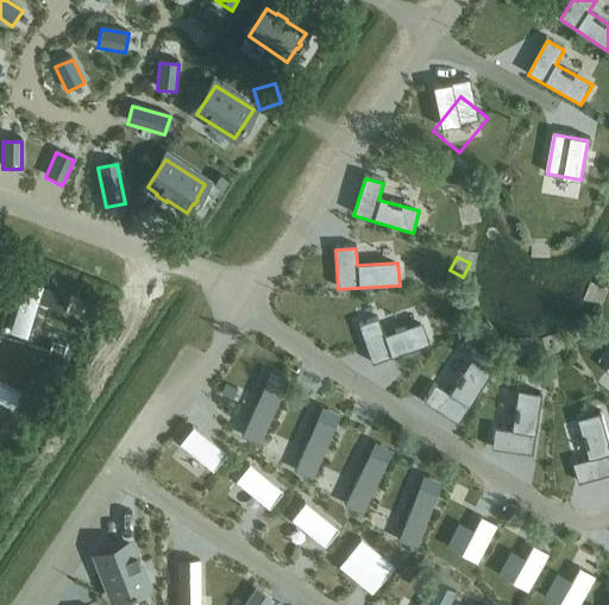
[(7,333),(25,336),(37,278),(19,275),(7,333)]
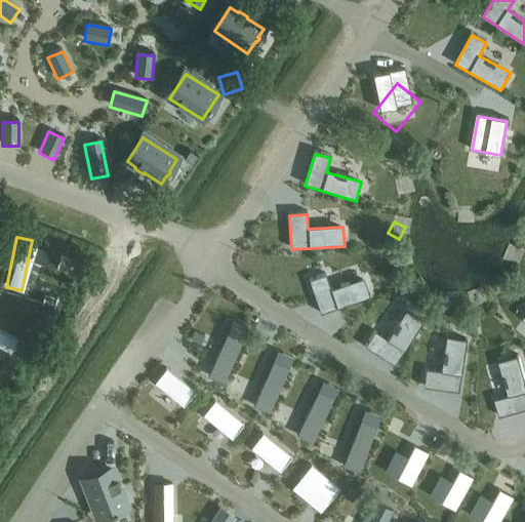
[(309,283),(320,315),(370,298),(364,279),(330,291),(325,277),(309,283)]
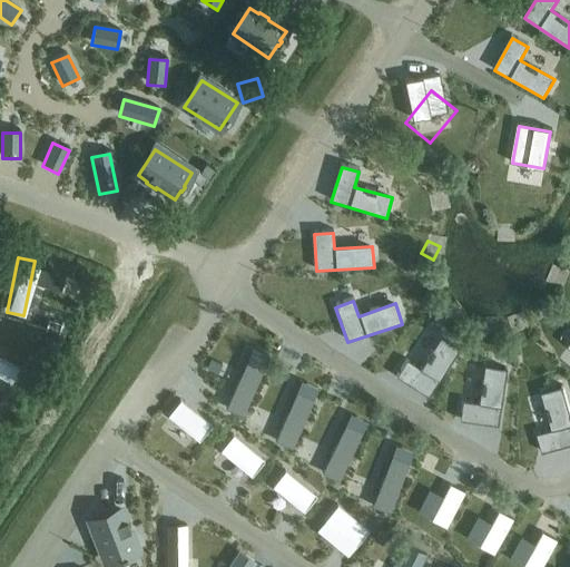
[(397,378),(429,398),(459,350),(441,339),(420,371),(408,363),(397,378)]
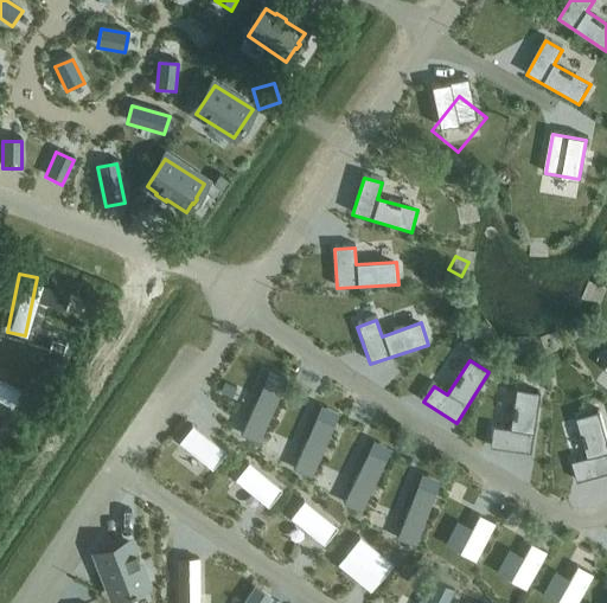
[(263,384),(241,436),(259,444),(282,392),(263,384)]
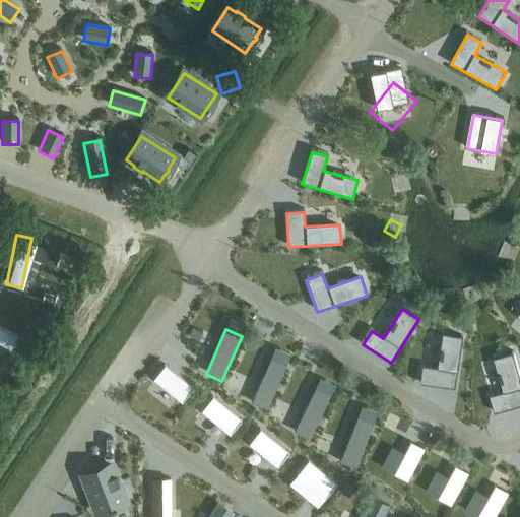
[(420,385),(453,390),(461,338),(442,335),(437,371),(423,369),(420,385)]
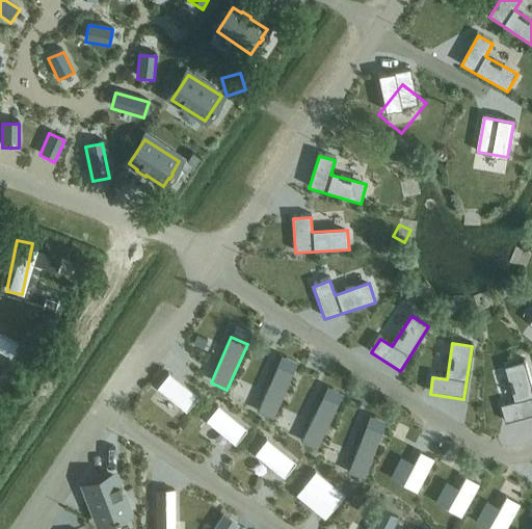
[(507,423),(531,416),(531,387),(525,363),(506,368),(515,403),(502,407),(507,423)]
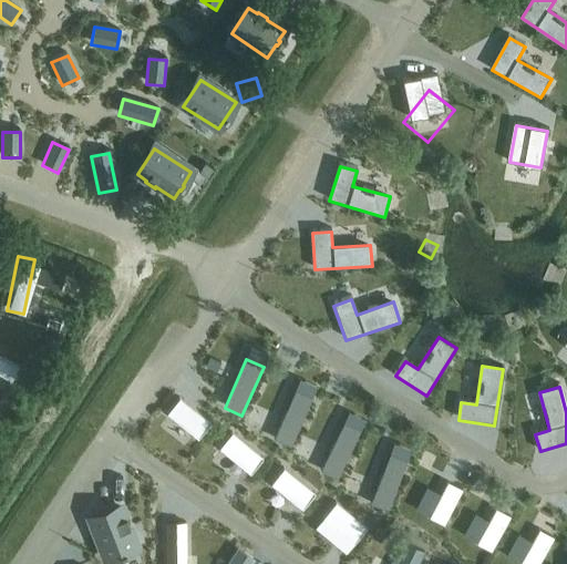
[(296,392),(274,441),(291,449),(312,400),(296,392)]
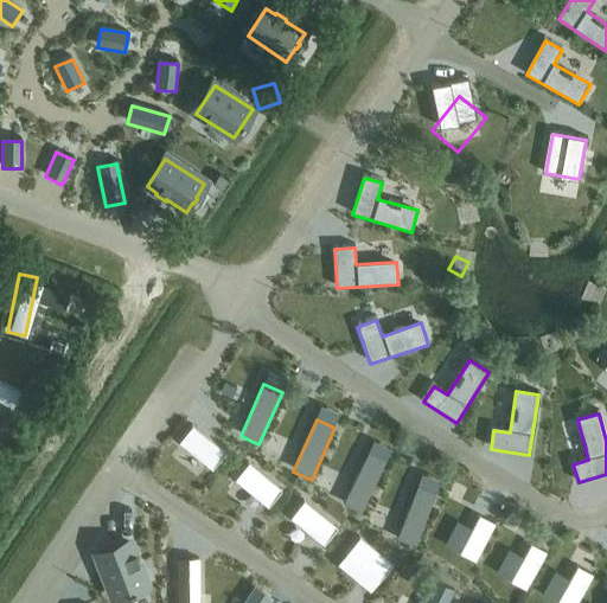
[(192,428),(179,444),(212,470),(225,455),(192,428)]
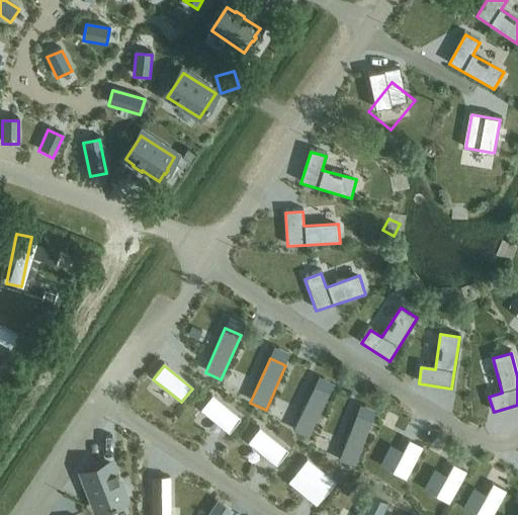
[(314,388),(292,431),(308,439),(330,395),(314,388)]
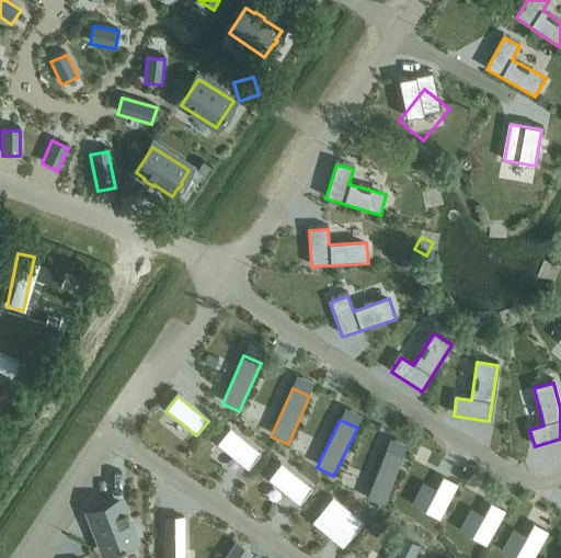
[(229,430),(217,445),(248,470),(260,455),(229,430)]
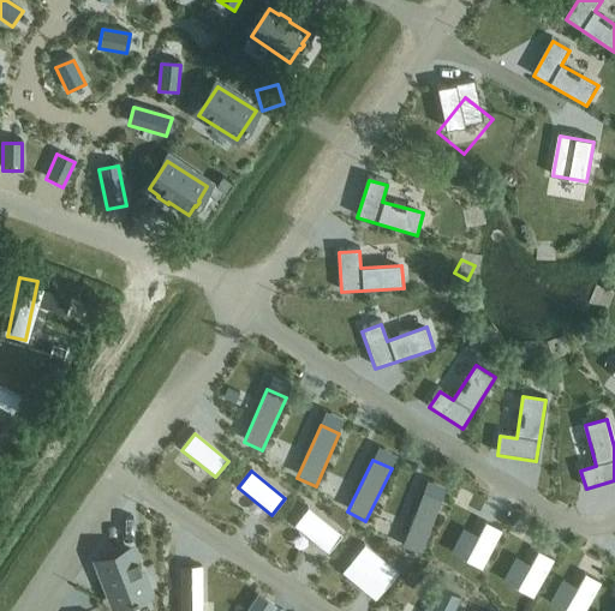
[(423,493),(401,547),(421,555),(442,501),(423,493)]
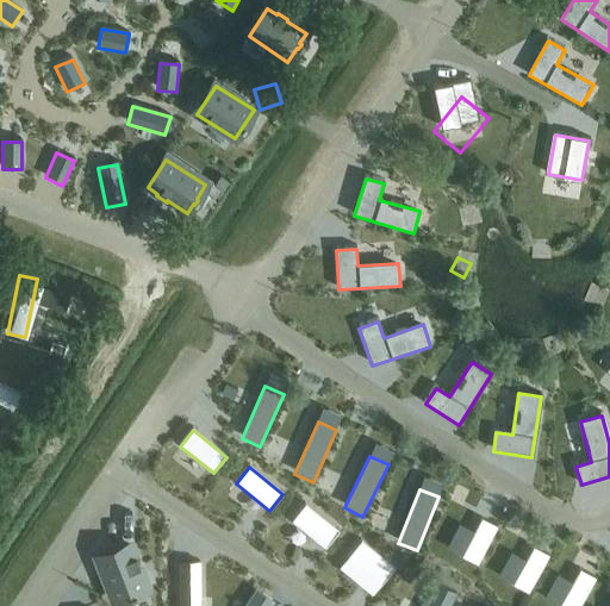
[(305,506),(292,523),(325,549),(338,532),(305,506)]
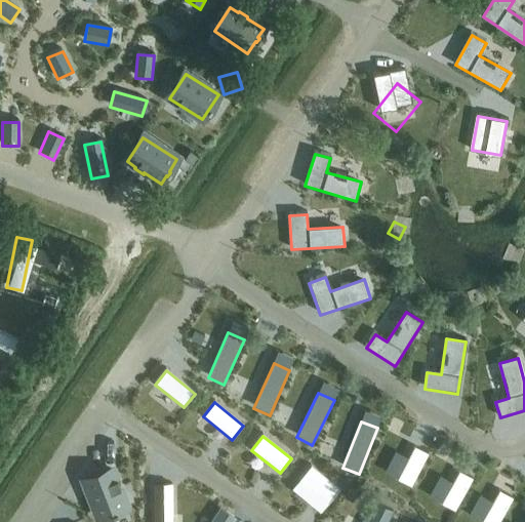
[(414,448),(398,480),(411,487),(428,455),(414,448)]
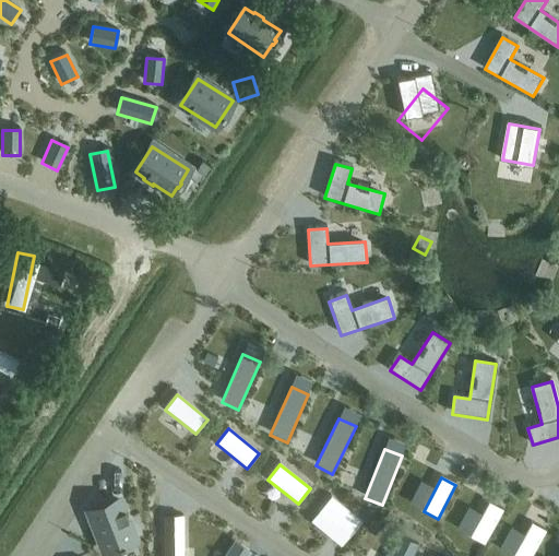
[(331,497),(319,512),(349,537),(361,522),(331,497)]
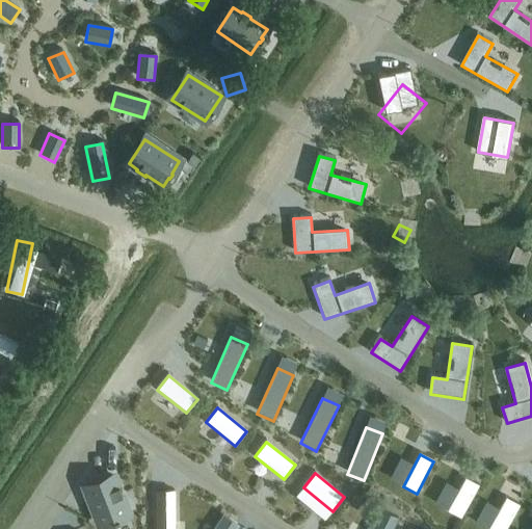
[(113,478),(85,488),(99,526),(127,514),(113,478)]
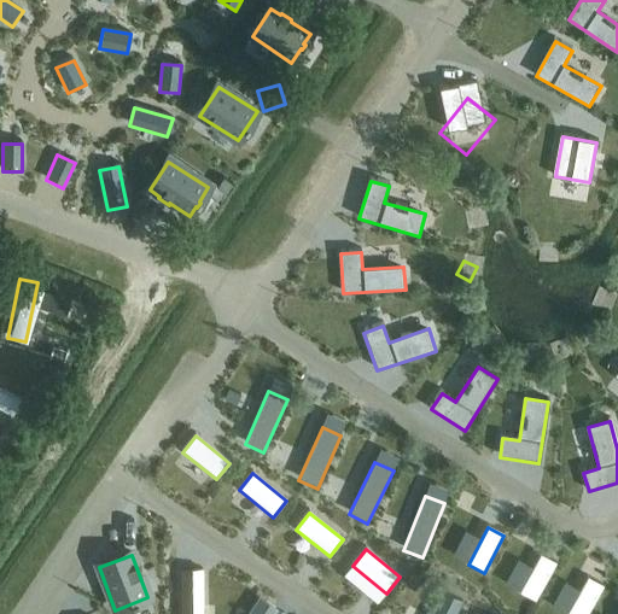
[(541,556),(519,594),(535,602),(557,565),(541,556)]
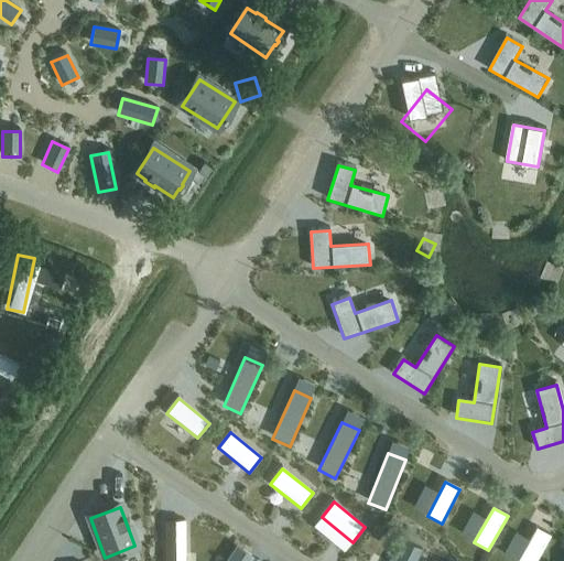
[(185,560),(185,522),(166,522),(166,560),(185,560)]
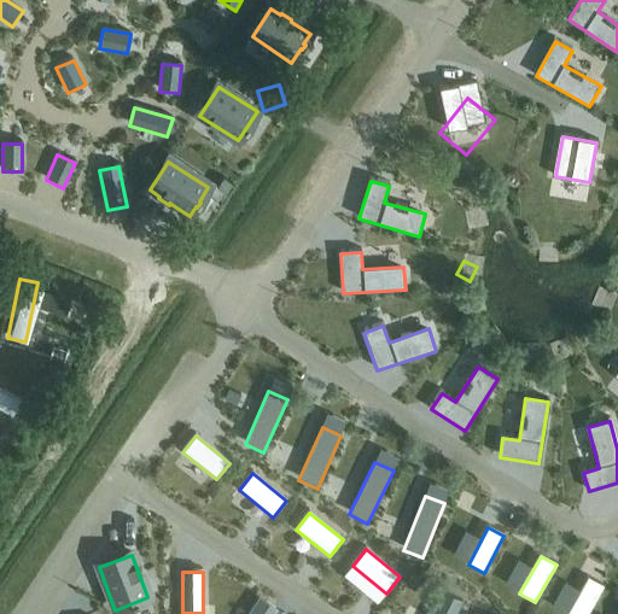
[(588,579),(570,613),(588,613),(604,588),(588,579)]
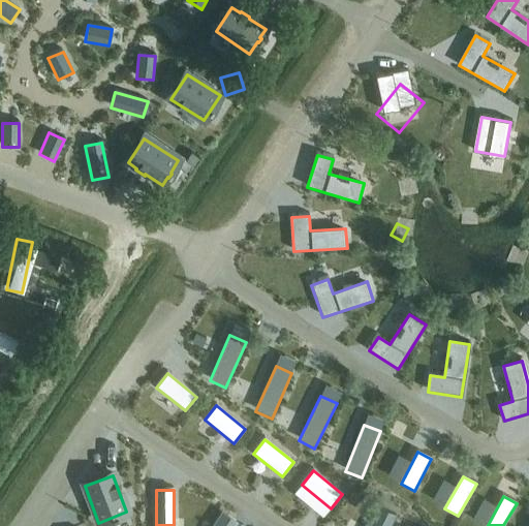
[(392,525),(397,517),(379,508),(370,525),(392,525)]
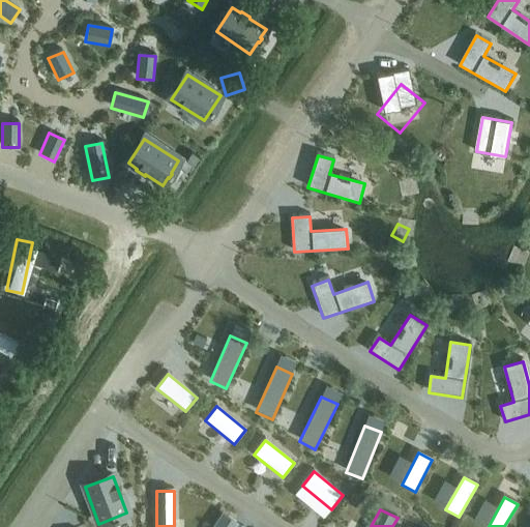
[(223,514),(212,526),(236,526),(238,524),(223,514)]
